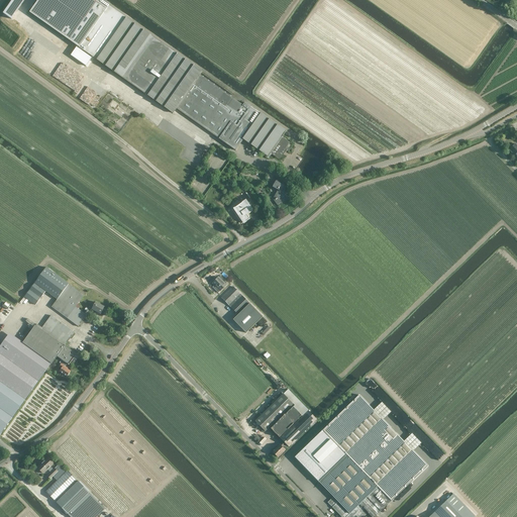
[(263,154),(268,158),(271,153),(278,159),(287,146),(288,146),(290,143),(282,137),(286,131),(245,102),(243,105),(200,75),(202,72),(109,6),(109,5),(101,0),(37,0),(29,12),(173,113),(177,108),(210,131),(219,138),(235,150),(243,139),(264,153),(263,154)]
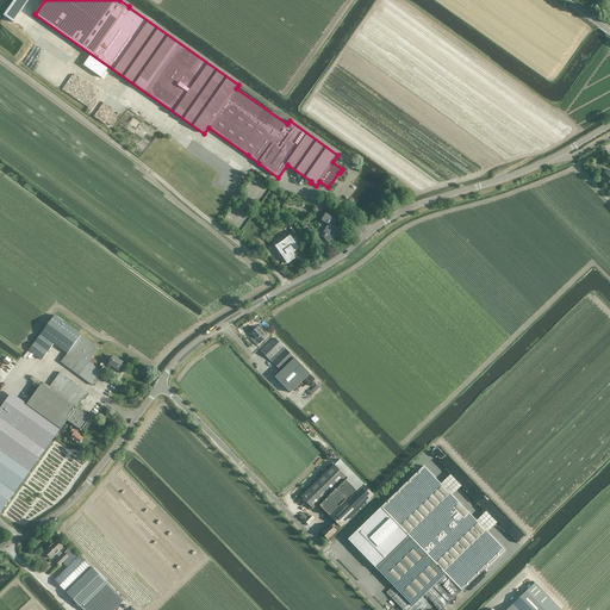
[(13,20),(22,8),(18,6),(17,7),(14,5),(16,5),(12,2),(4,14),(13,20)]
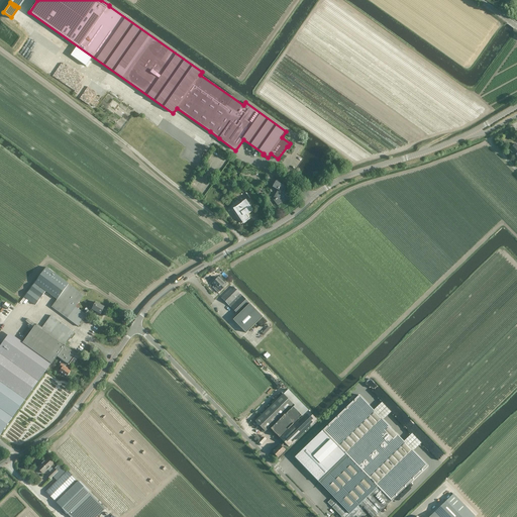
[(20,52),(24,56),(31,47),(28,44),(26,47),(24,45),(20,52)]
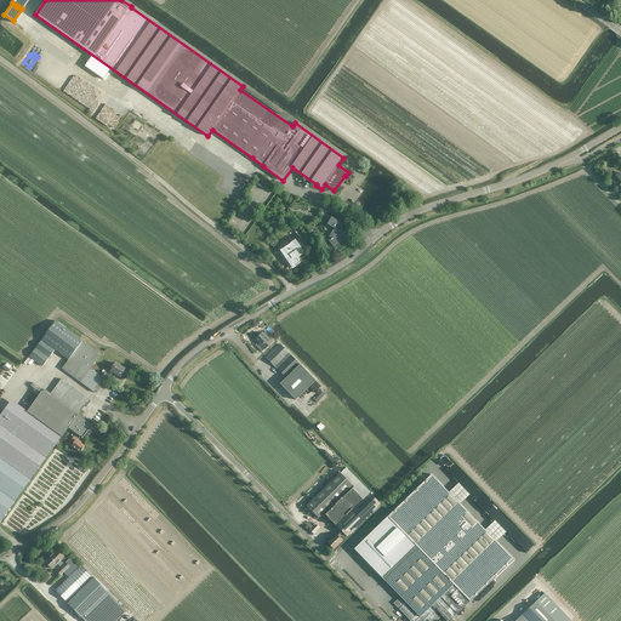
[(85,67),(103,79),(110,69),(92,57),(85,67)]
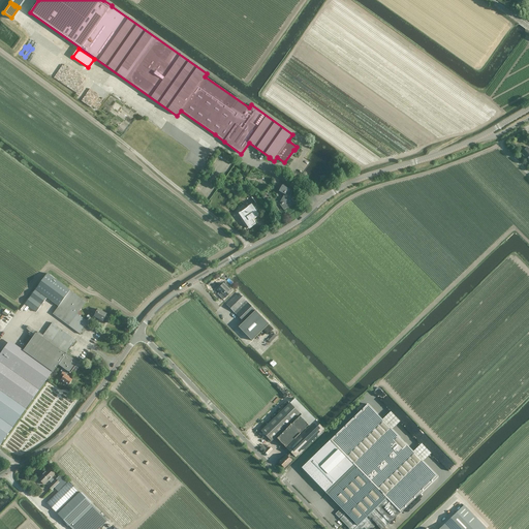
[(44,54),(37,64),(43,68),(50,57),(44,54)]
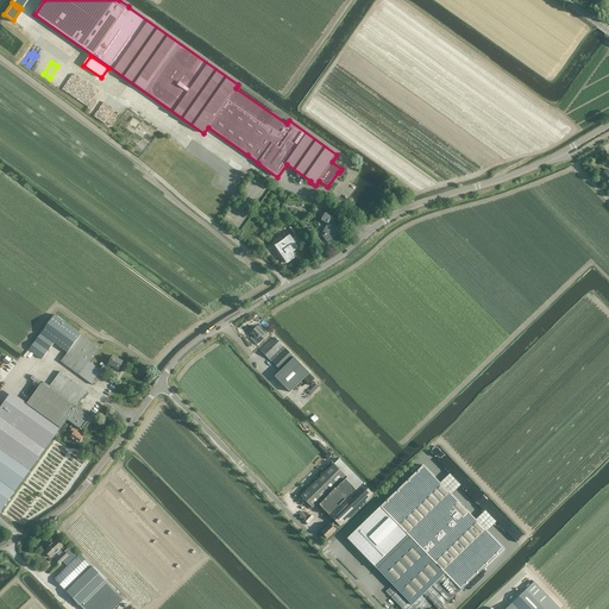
[(325,213),(321,220),(327,224),(321,234),(326,242),(333,237),(333,236),(340,231),(336,224),(337,220),(325,213)]
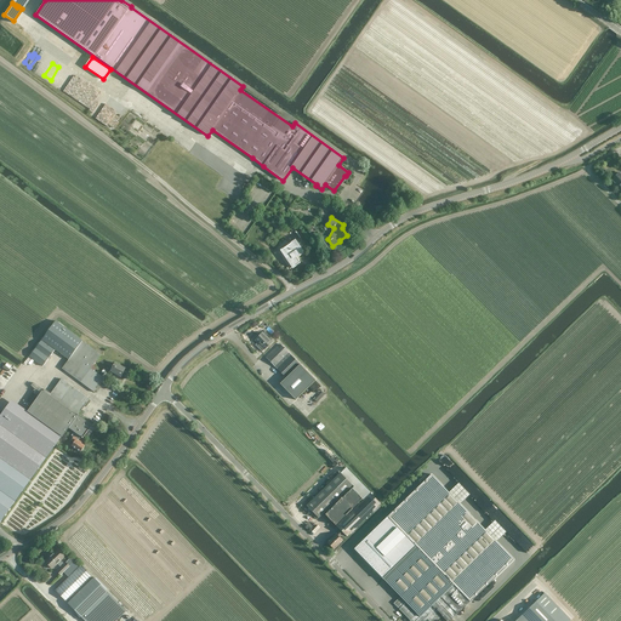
[(300,263),(296,257),(298,255),(300,256),(303,252),(302,251),(307,248),(300,238),(279,252),(290,269),(300,263)]
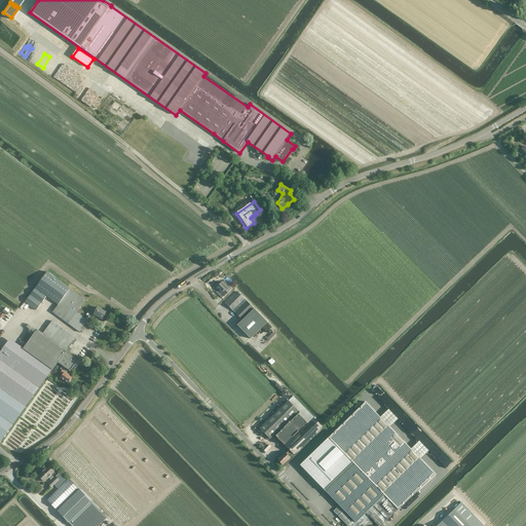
[(47,272),(35,288),(25,302),(36,310),(46,296),(59,304),(52,312),(80,332),(88,321),(77,312),(85,300),(70,289),(47,272)]
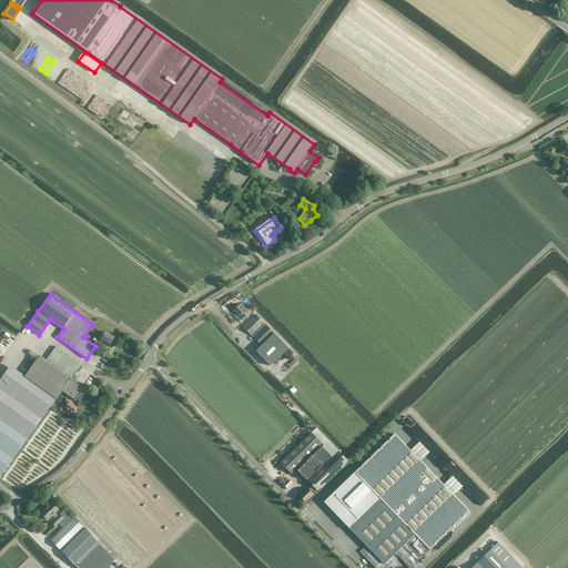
[(240,322),(249,313),(240,304),(233,311),(235,313),(233,315),(240,322)]
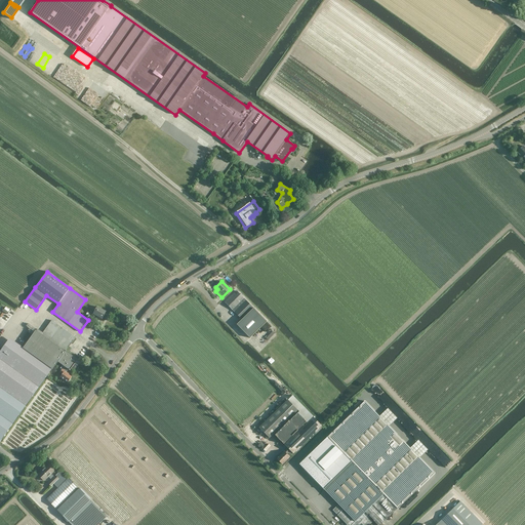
[(250,338),(267,322),(253,308),(237,291),(225,303),(241,320),(236,324),(250,338)]
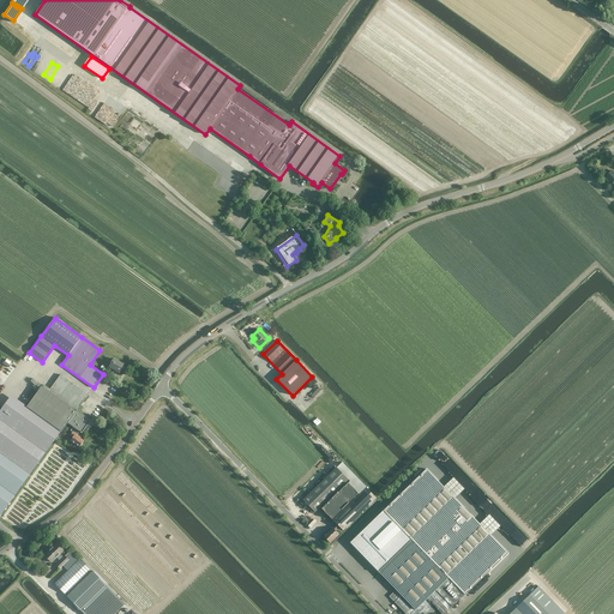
[(124,365),(113,359),(109,367),(120,373),(124,365)]
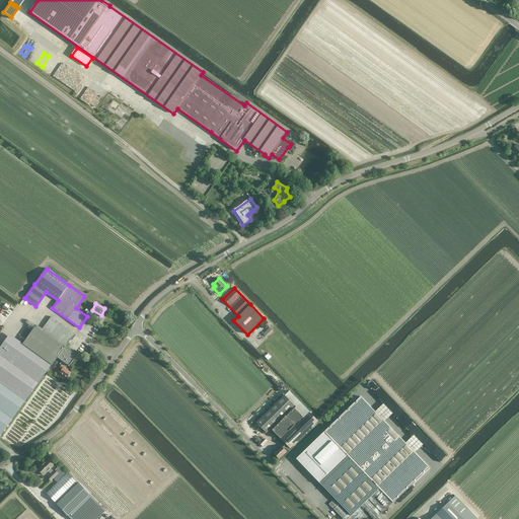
[(0,435),(52,365),(57,358),(62,361),(60,364),(61,365),(60,368),(62,370),(60,372),(67,378),(71,373),(67,370),(68,370),(65,368),(67,365),(69,366),(77,355),(65,347),(74,334),(51,316),(42,329),(36,326),(23,345),(9,335),(0,348),(0,435)]
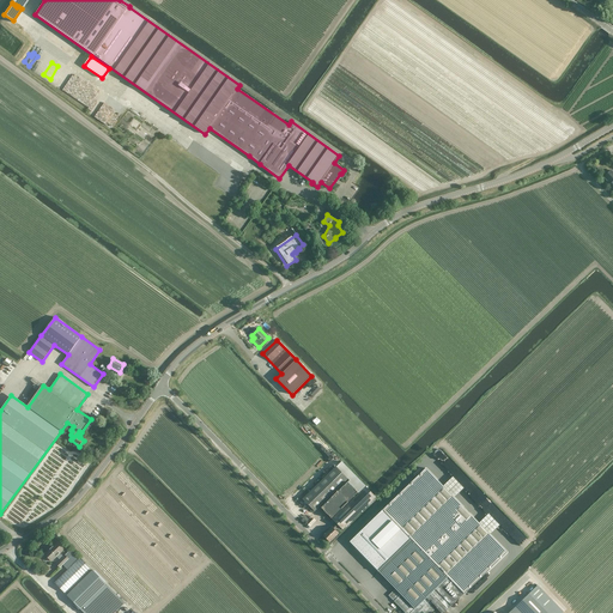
[(317,387),(310,394),(313,396),(321,389),(317,387)]
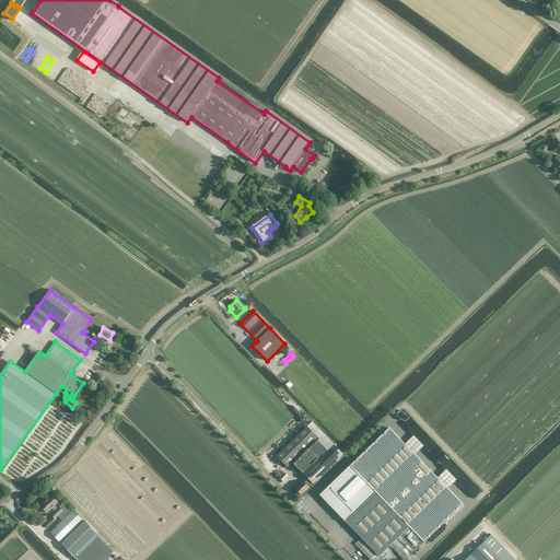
[(287,467),(317,439),(317,438),(319,439),(317,441),(302,455),(293,464),(302,474),(327,451),(334,444),(312,421),(277,456),(287,467)]
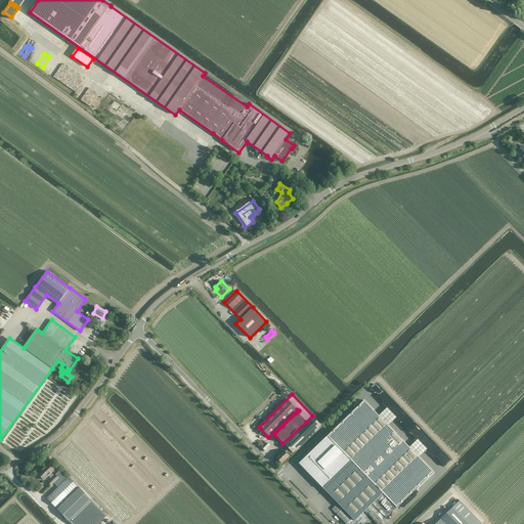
[(323,488),(340,506),(339,506),(338,506),(335,509),(338,513),(337,514),(346,523),(347,522),(348,523),(358,523),(361,521),(364,523),(365,523),(368,521),(366,519),(369,516),(375,522),(376,523),(379,523),(396,508),(397,508),(434,472),(364,400),(328,436),(343,452),(335,461),(342,468),(346,464),(348,465),(323,488)]
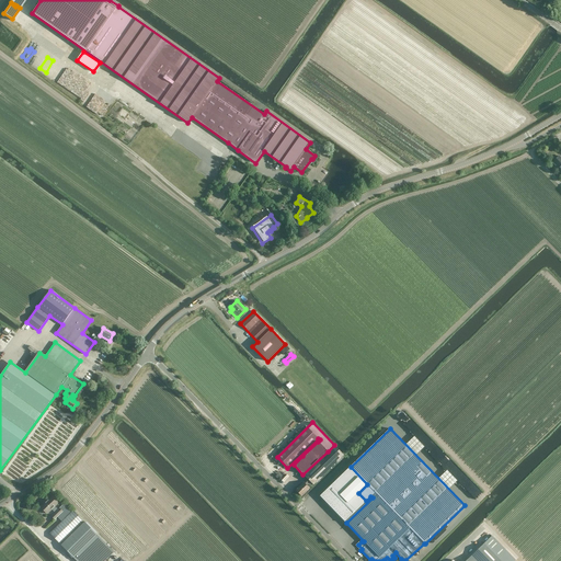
[(334,446),(304,476),(313,485),(344,456),(334,446)]
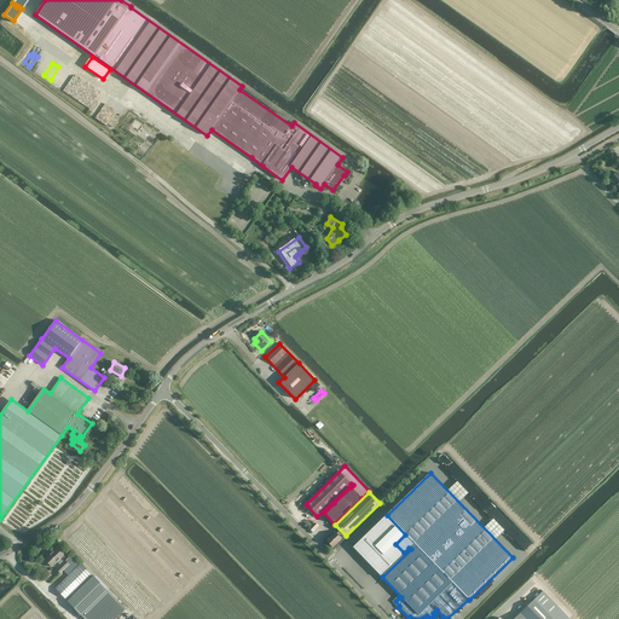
[(513,537),(519,531),(512,524),(505,528),(513,537)]
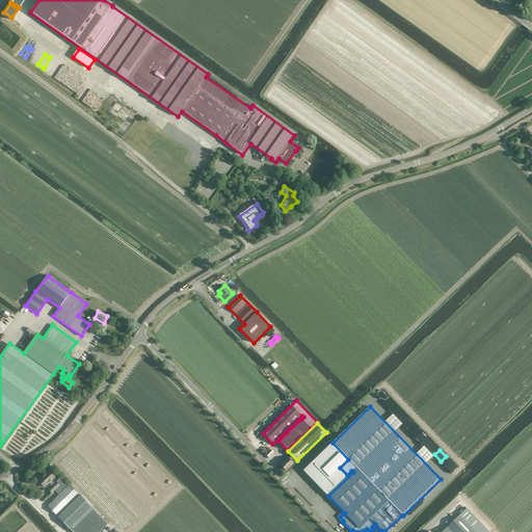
[(290,460),(292,458),(290,455),(281,466),(286,471),(293,463),(290,460)]
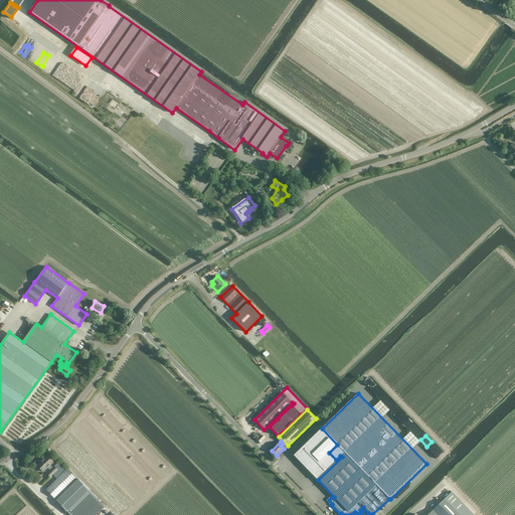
[(438,458),(443,453),(436,446),(431,452),(438,458)]
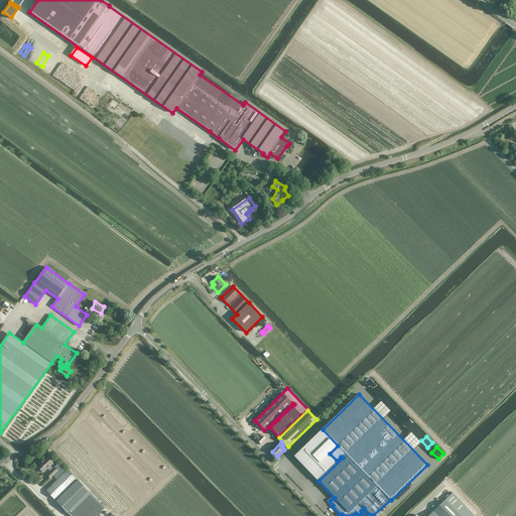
[(44,472),(47,469),(50,472),(47,475),(50,478),(57,471),(54,468),(53,469),(50,466),(52,464),(46,458),(38,466),(44,472)]
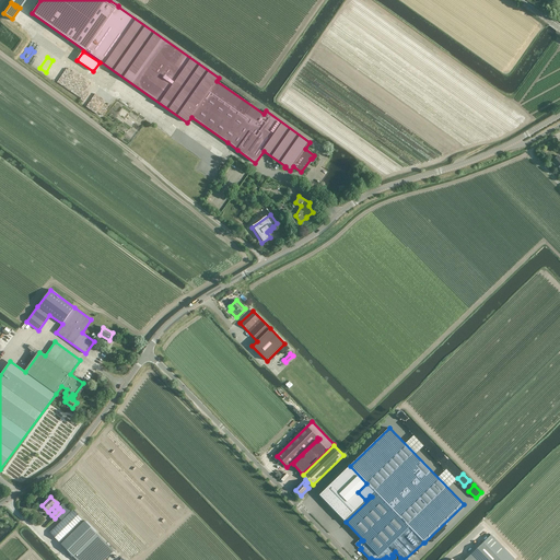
[(49,533),(60,544),(83,521),(73,510),(49,533)]
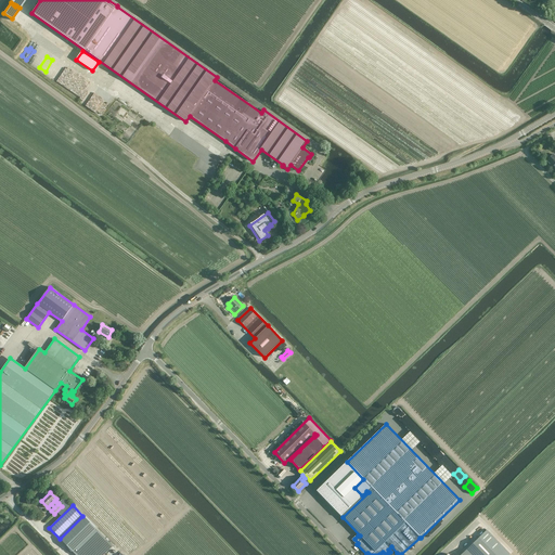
[(60,539),(73,552),(97,529),(84,516),(60,539)]
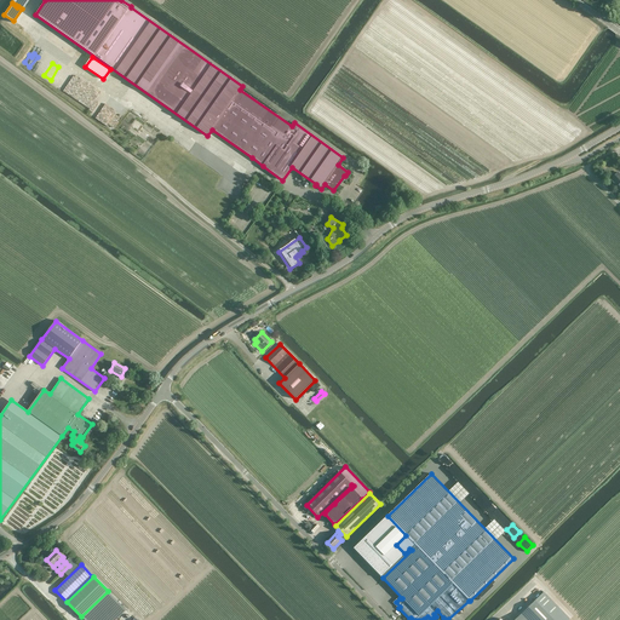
[(501,619),(500,619),(499,619),(554,619),(535,601),(515,619),(501,619)]
